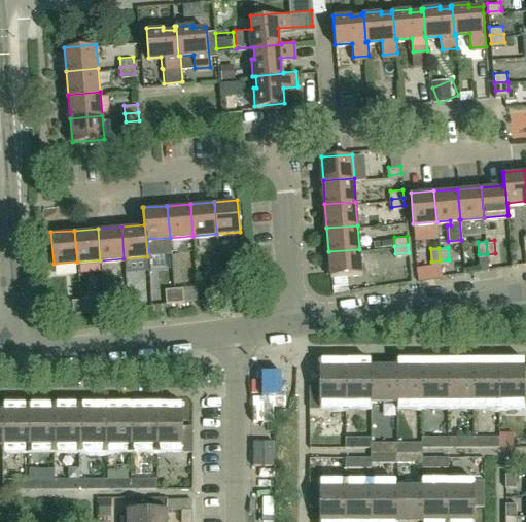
[(330,275),(361,273),(359,249),(328,251),(330,275)]
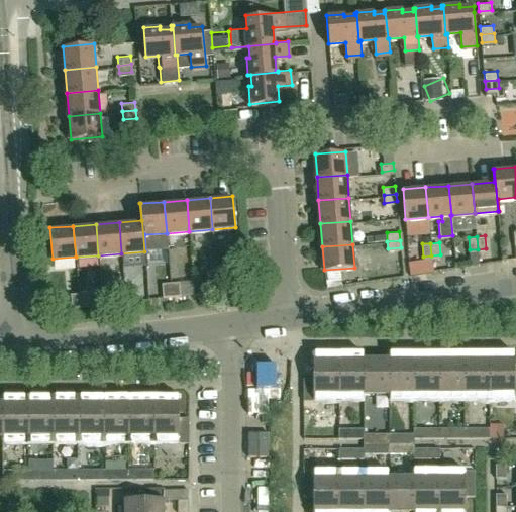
[(216,275),(217,288),(225,287),(224,274),(216,275)]
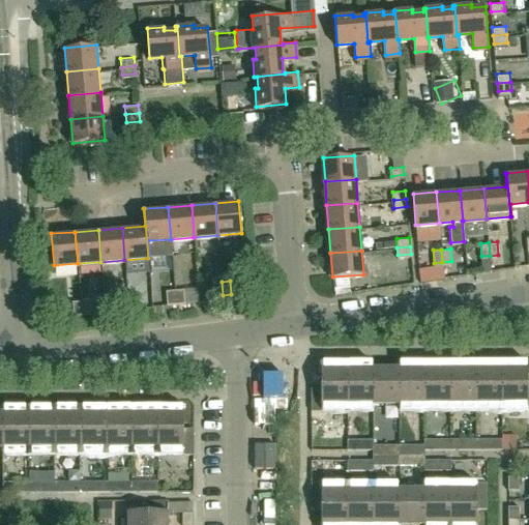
[(223,295),(222,282),(212,282),(213,295),(223,295)]
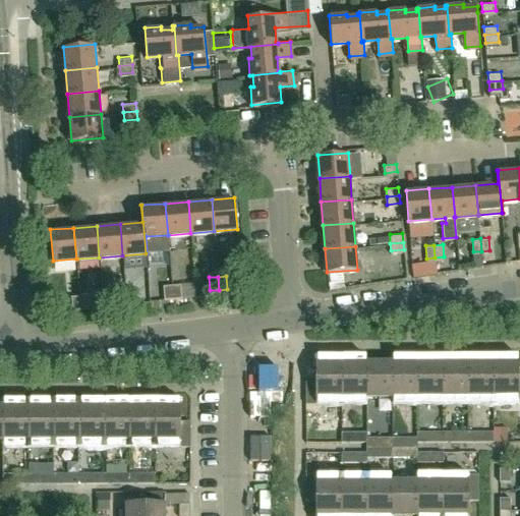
[(171,283),(172,296),(181,295),(180,282),(171,283)]
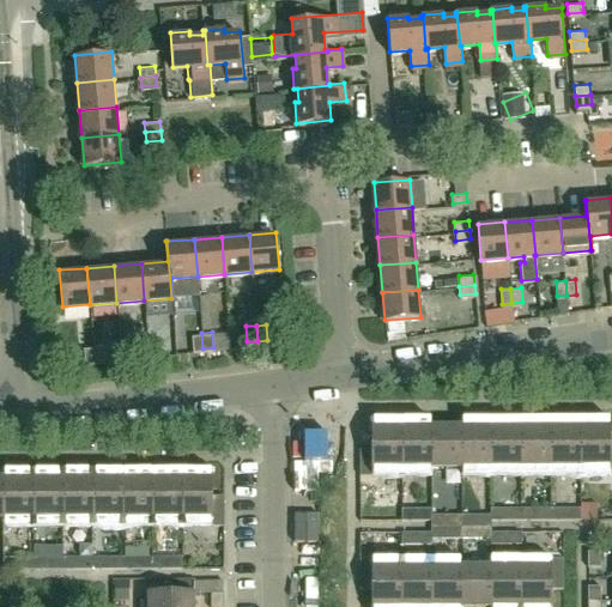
[(203,348),(201,333),(193,334),(194,348),(203,348)]
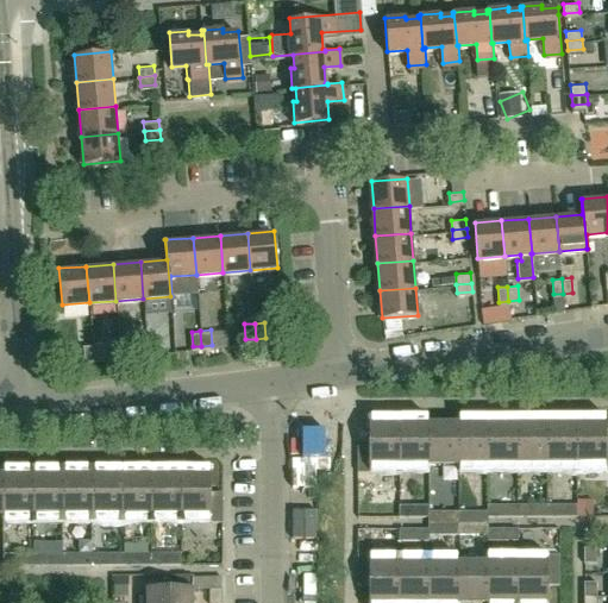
[(146,337),(148,352),(157,351),(156,335),(146,337)]
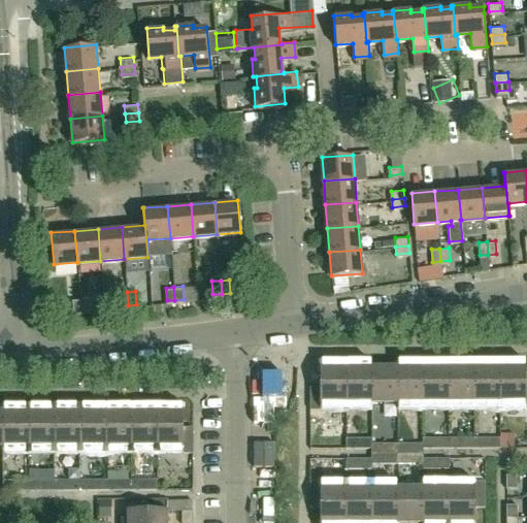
[(128,305),(127,292),(119,293),(120,305),(128,305)]
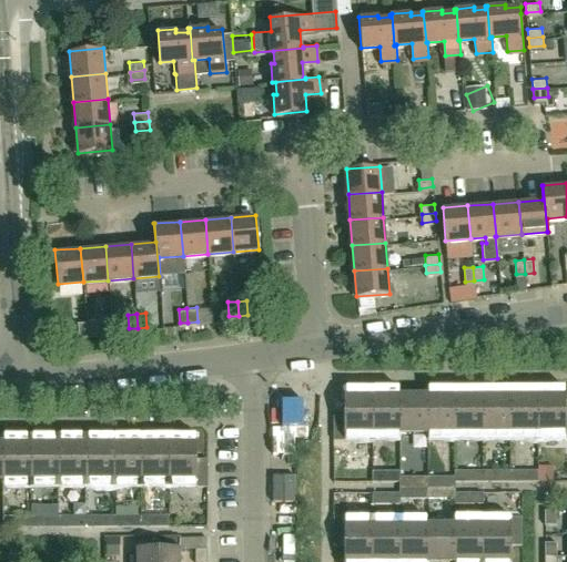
[(85,320),(87,334),(97,334),(95,319),(85,320)]
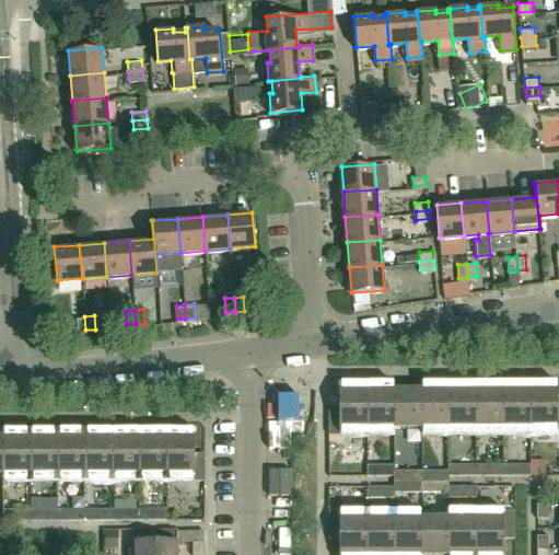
[(85,330),(84,316),(77,316),(78,331),(85,330)]
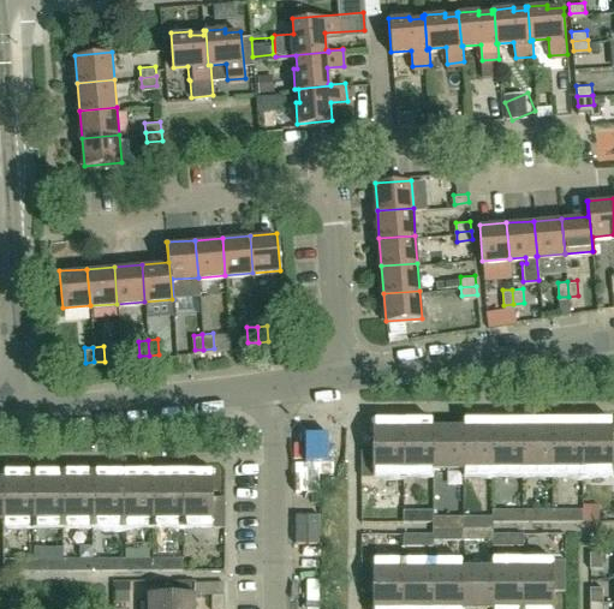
[(403,467),(403,424),(374,424),(374,442),(362,442),(362,473),(374,473),(374,467),(403,467)]
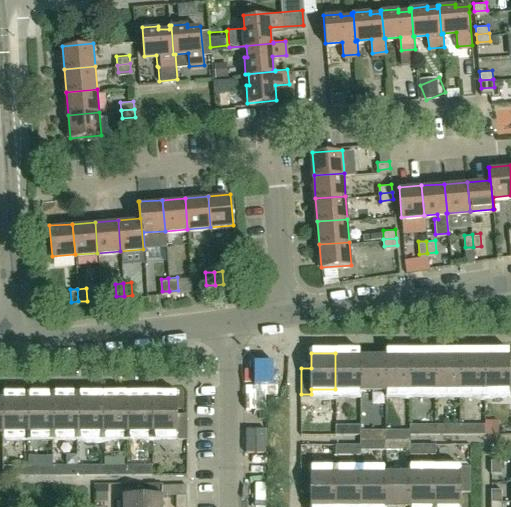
[(360,389),(360,353),(335,353),(335,389),(360,389)]
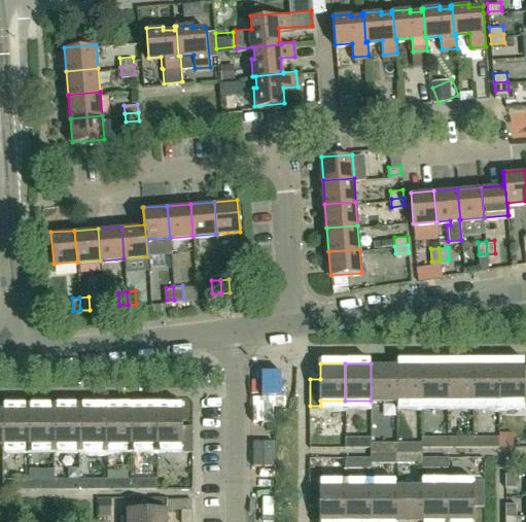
[(396,401),(396,363),(371,363),(371,401),(396,401)]
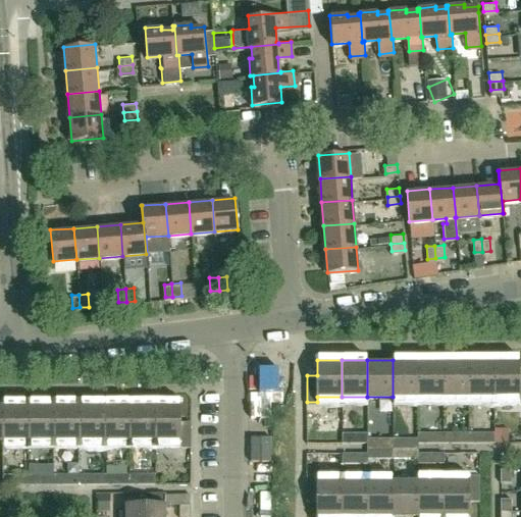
[(418,397),(418,360),(393,360),(393,397),(418,397)]
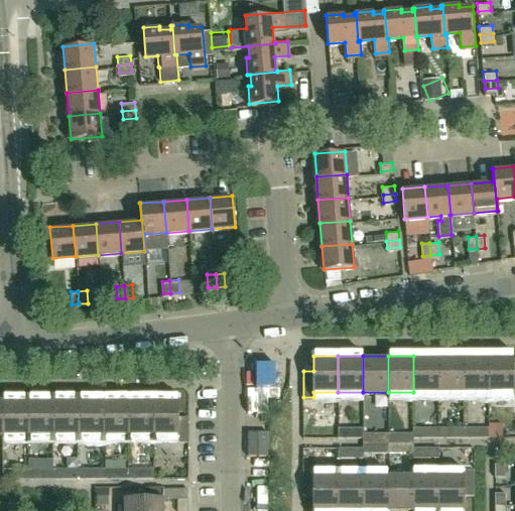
[(438,392),(438,356),(413,356),(413,392),(438,392)]
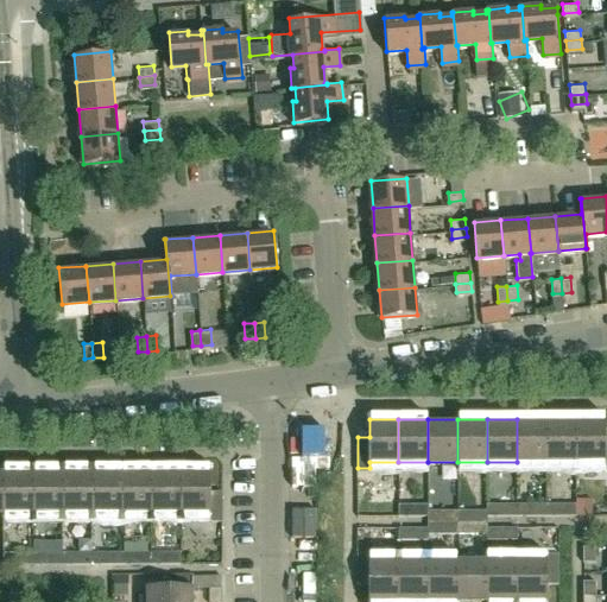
[(547,462),(547,419),(517,419),(517,462),(547,462)]
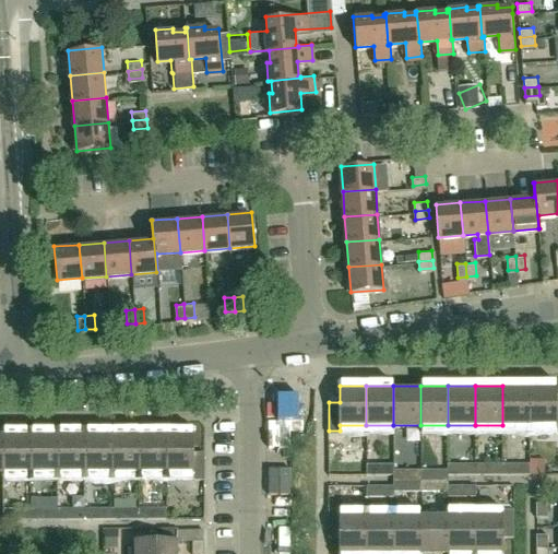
[(529,425),(529,386),(502,386),(502,425),(529,425)]
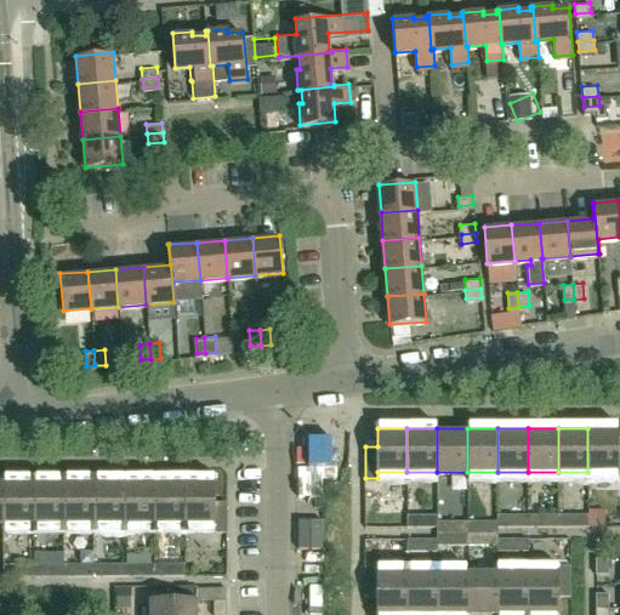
[(619,477),(619,446),(618,448),(618,428),(587,428),(587,472),(619,472),(619,478),(619,477)]
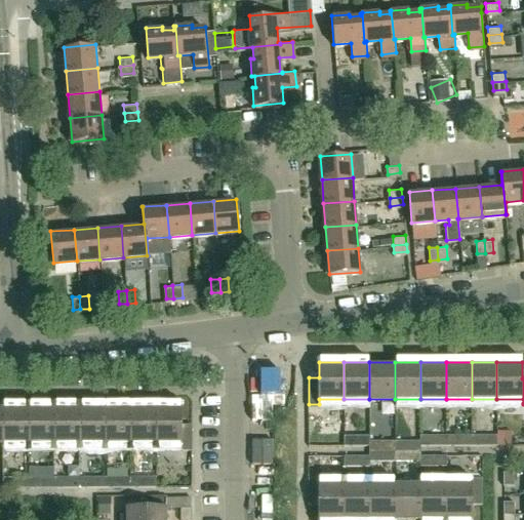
[(28,442),(28,404),(2,404),(2,442),(28,442)]
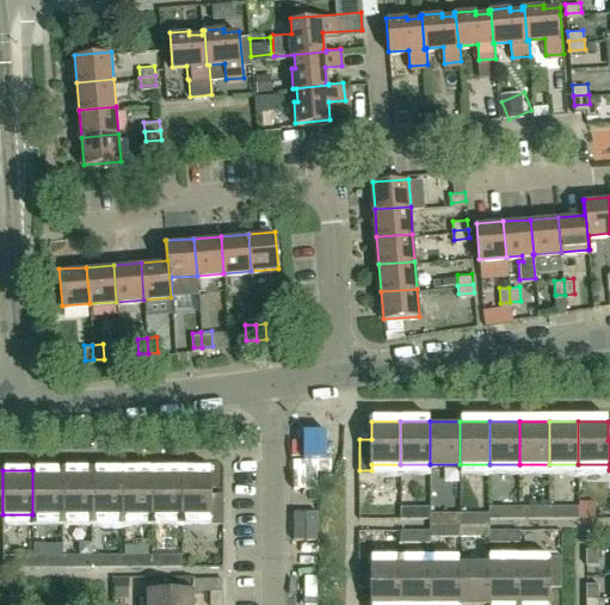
[(62,514),(62,470),(32,470),(32,514),(62,514)]
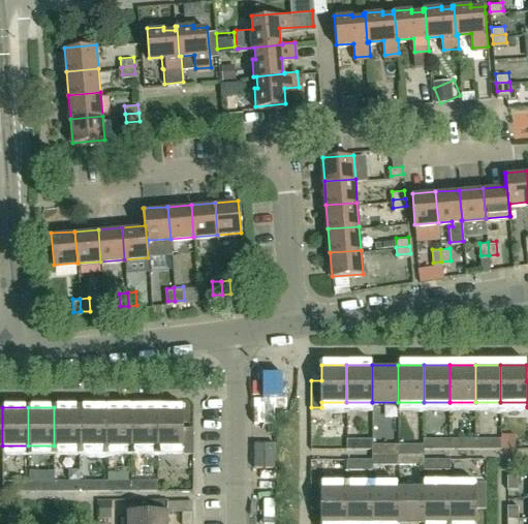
[(80,445),(80,407),(54,407),(54,445),(80,445)]
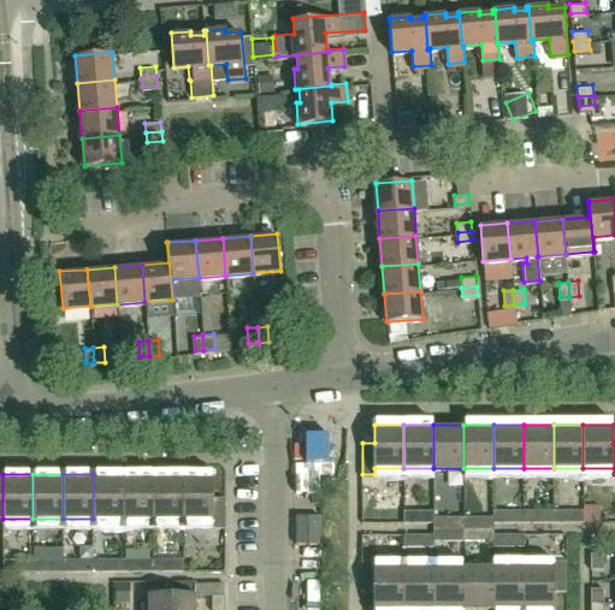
[(123,519),(123,474),(93,474),(93,519),(123,519)]
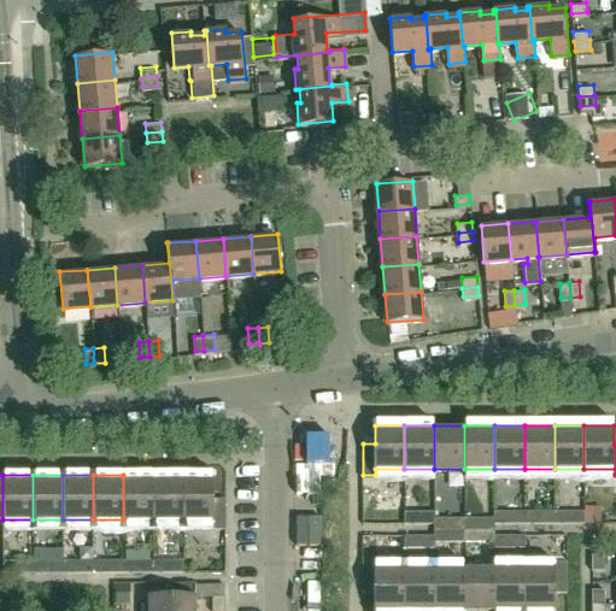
[(153,520),(153,475),(123,475),(123,520),(153,520)]
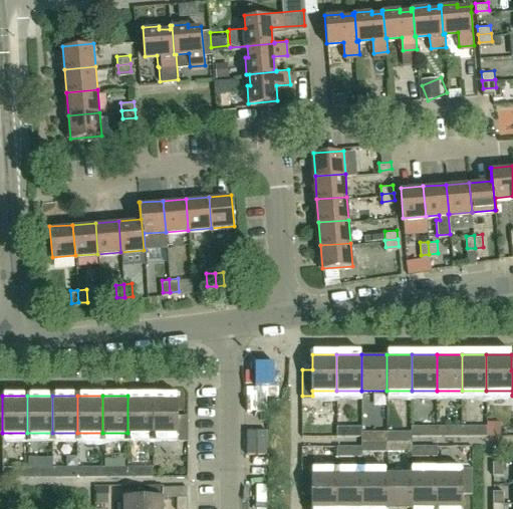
[(153,433),(153,396),(127,396),(127,433),(153,433)]
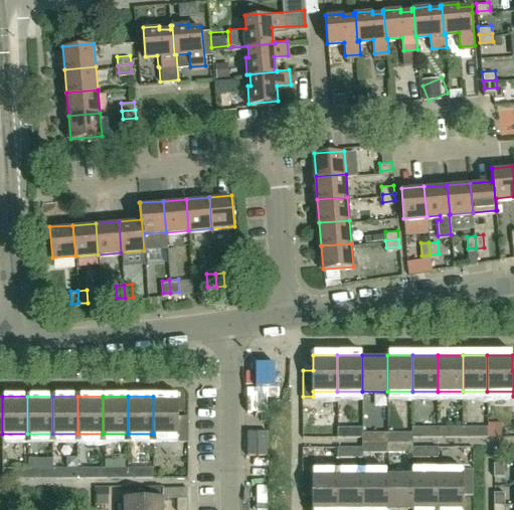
[(153,396),(153,434),(178,434),(178,439),(187,439),(187,414),(178,414),(178,396),(153,396)]
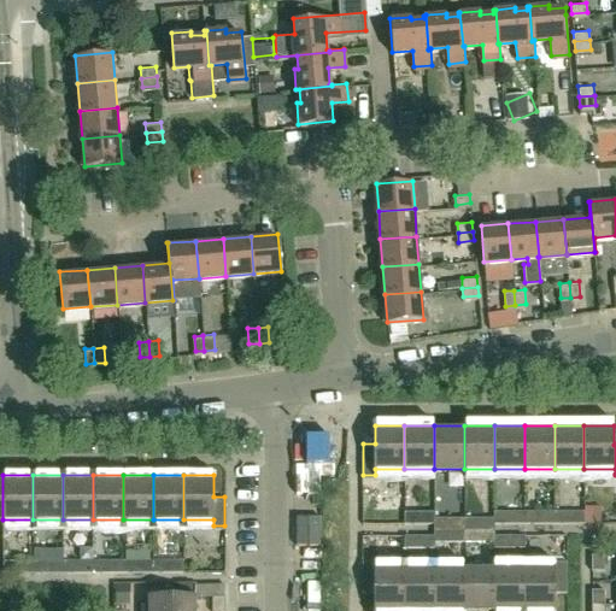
[(524,507),(494,507),(494,515),(494,521),(524,521),(524,507)]
